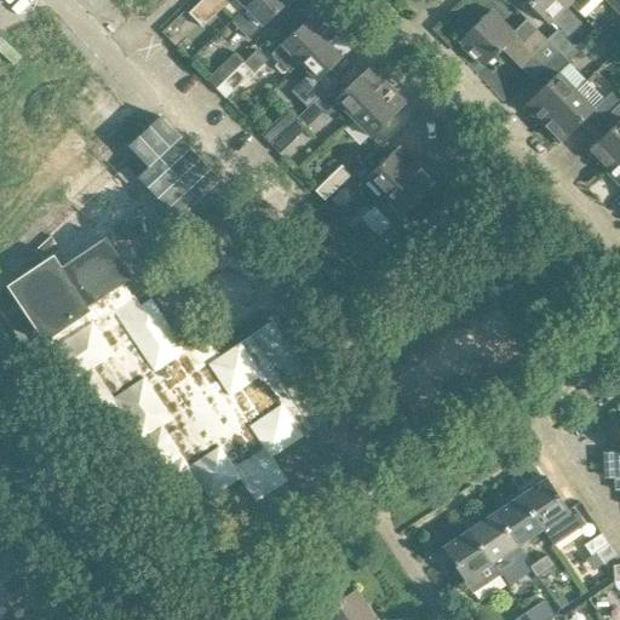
[(201,0),(188,13),(202,27),(229,0),(240,0),(246,6),(252,0),(201,0)]
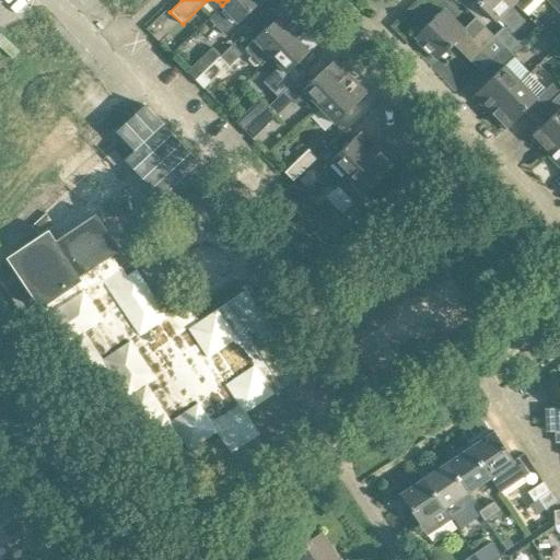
[(225,35),(238,22),(260,0),(228,0),(222,6),(209,19),(225,35)]
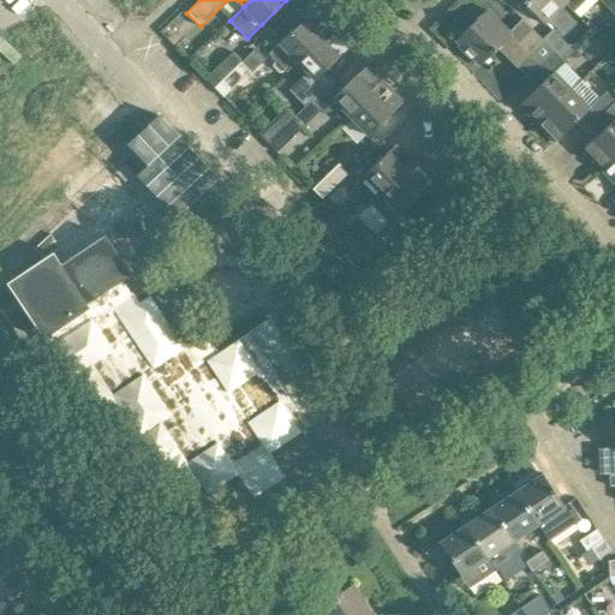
[(520,0),(544,24),(566,4),(561,0),(520,0)]
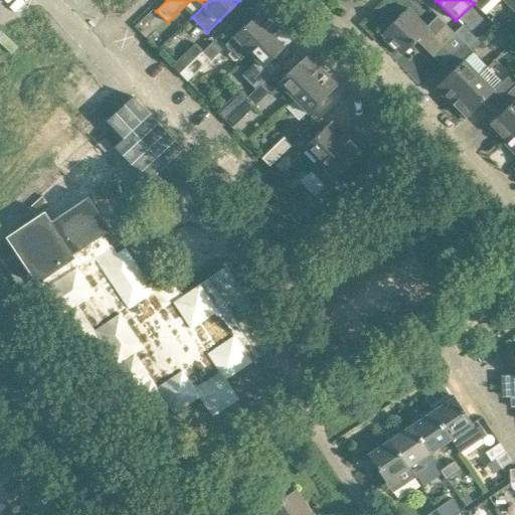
[(499,0),(513,14),(514,11),(514,0),(470,0),(474,3),(480,10),(490,0),(499,0)]
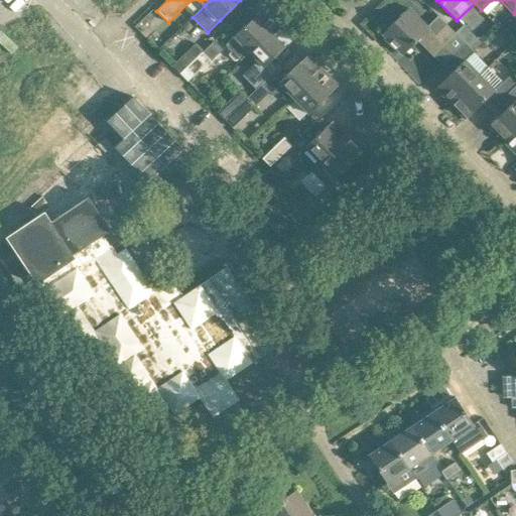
[(240,60),(250,51),(278,24),(263,8),(225,45),(231,51),(229,55),(235,61),(239,59),(240,60)]
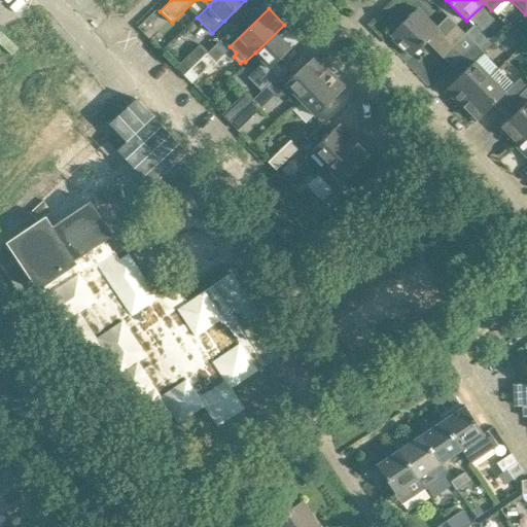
[(475,45),(464,34),(456,25),(444,36),(437,30),(417,8),(390,35),(411,56),(430,38),(435,44),(432,47),(451,68),(453,67),(475,45)]
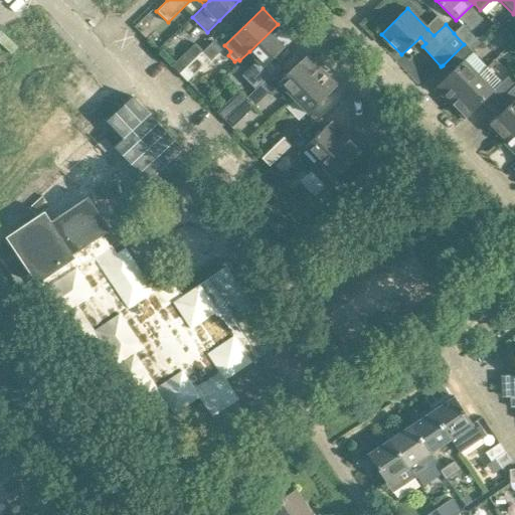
[(292,39),(278,24),(249,51),(265,66),(292,39)]
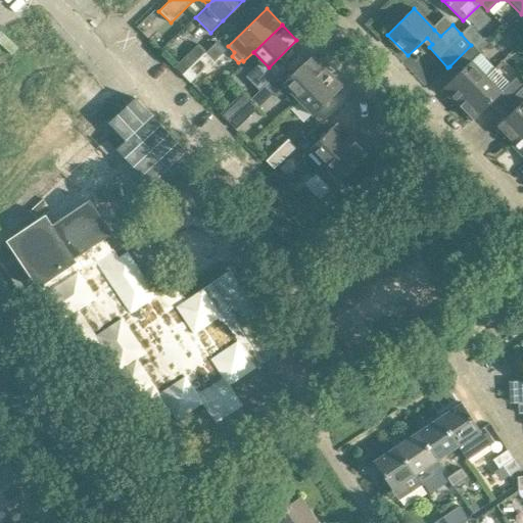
[(479,52),(480,52),(479,51),(488,43),(470,25),(461,34),(471,45),(479,52)]
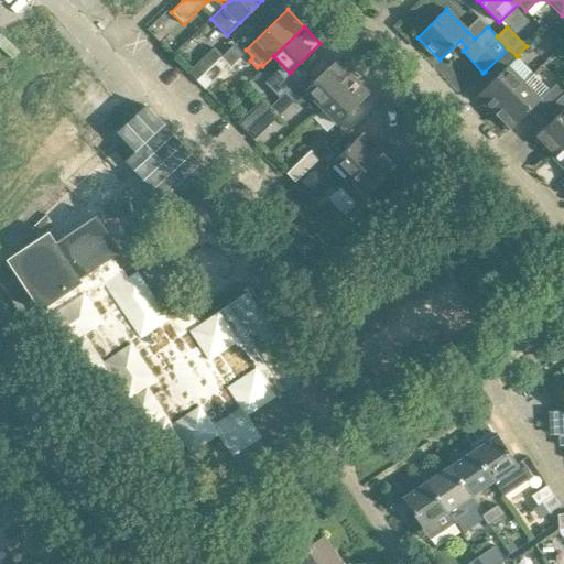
[(188,72),(196,80),(221,56),(214,47),(188,72)]
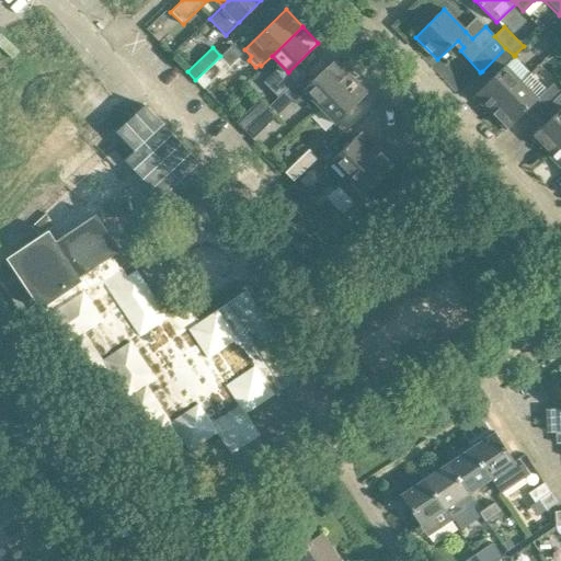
[(515,56),(514,56),(505,48),(482,71),(490,79),(473,95),(490,113),(521,82),(505,66),(515,56)]
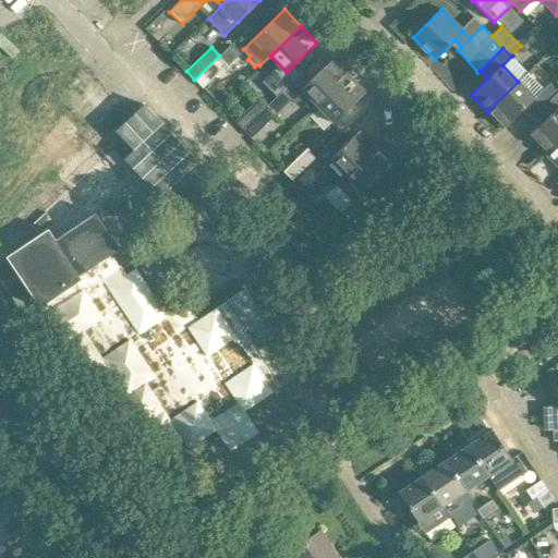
[(228,64),(219,56),(194,80),(203,88),(228,64)]
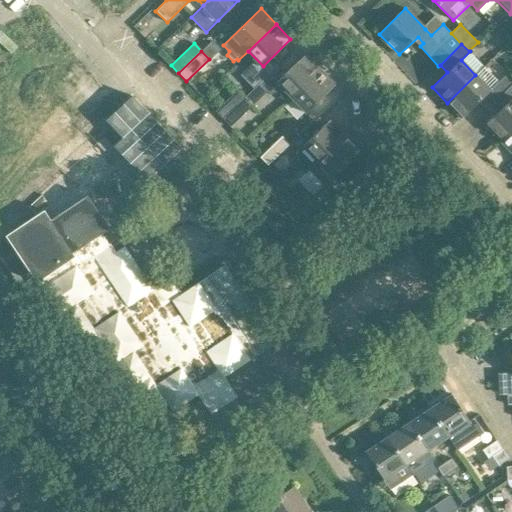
[(283,76),(275,68),(259,83),(271,96),(285,89),(292,97),(320,70),(305,54),(283,76)]
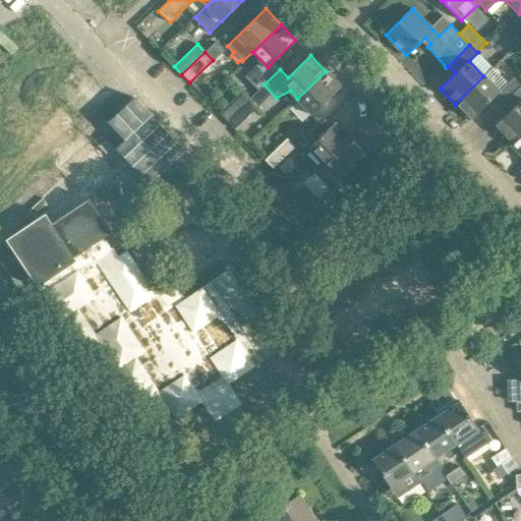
[(341,87),(326,71),(297,99),(312,114),(341,87)]
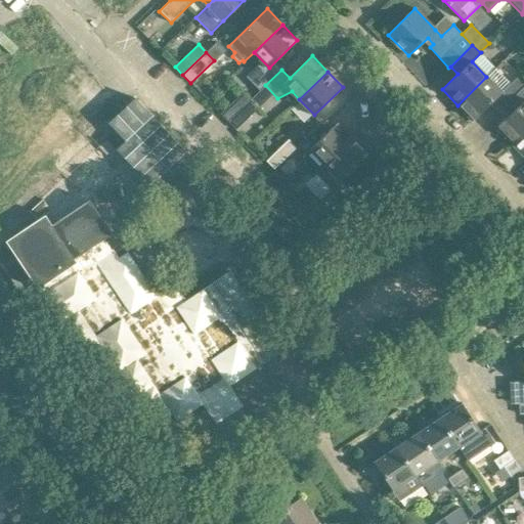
[(490,103),(498,112),(523,86),(523,78),(520,74),(500,92),(486,77),(457,105),(472,121),(490,103)]
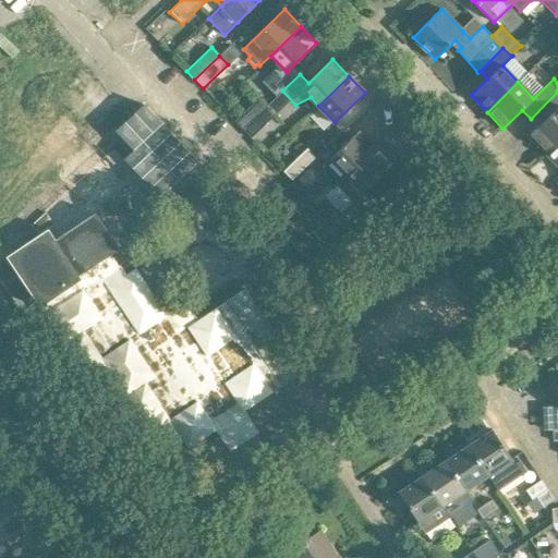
[(557,92),(531,119),(538,126),(529,136),(545,153),(557,140),(557,92)]
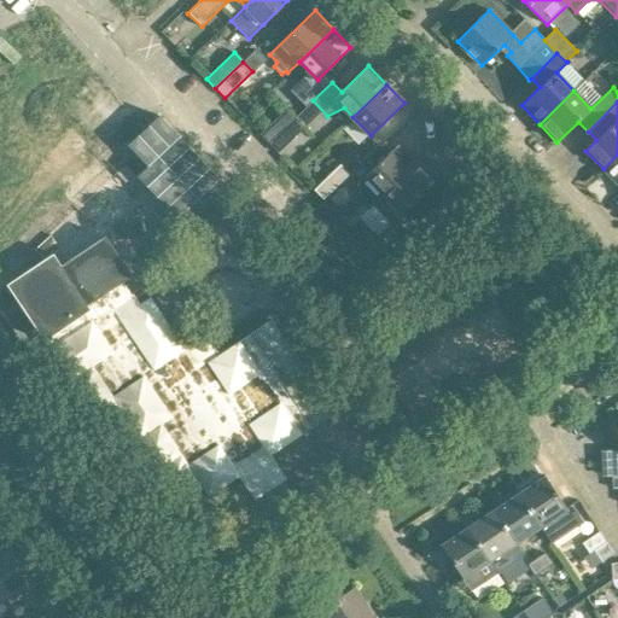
[(260,134),(269,144),(296,117),(287,108),(260,134)]
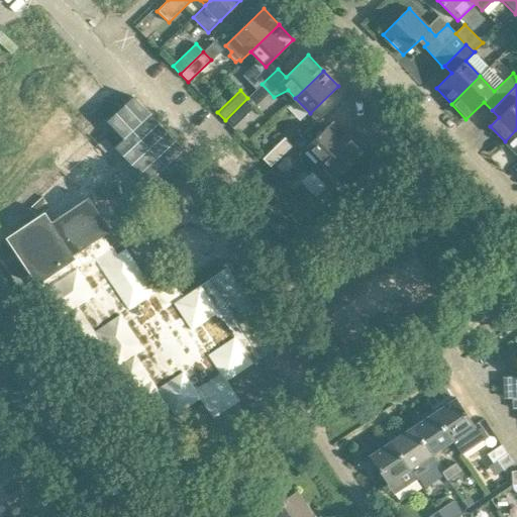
[(255,106),(247,98),(225,120),(232,128),(255,106)]
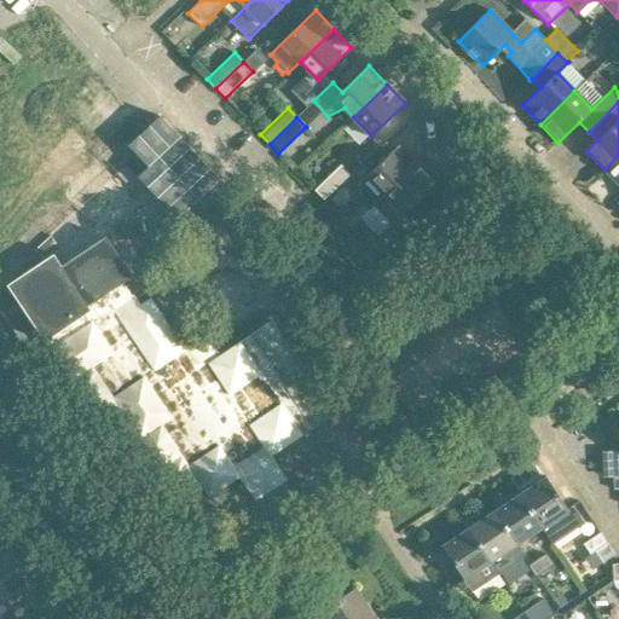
[(219,203),(152,126),(120,155),(138,177),(126,186),(173,242),(219,203)]
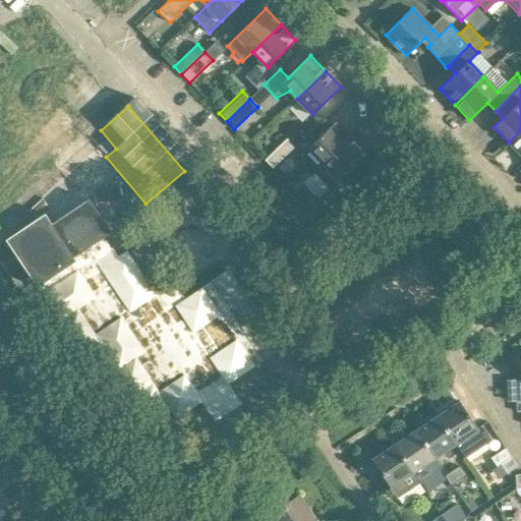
[(311,176),(314,173),(352,136),(337,121),(301,156),(305,171),(311,176)]
